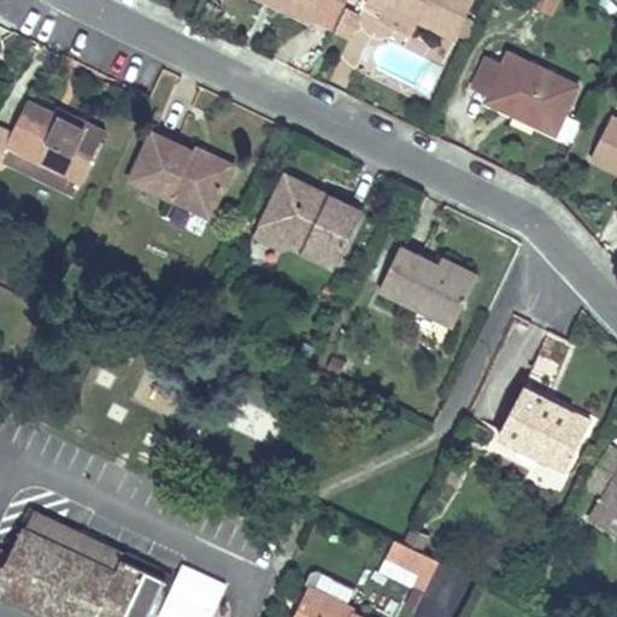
[(280,0),(265,0),(293,13),(295,7),(280,0)]
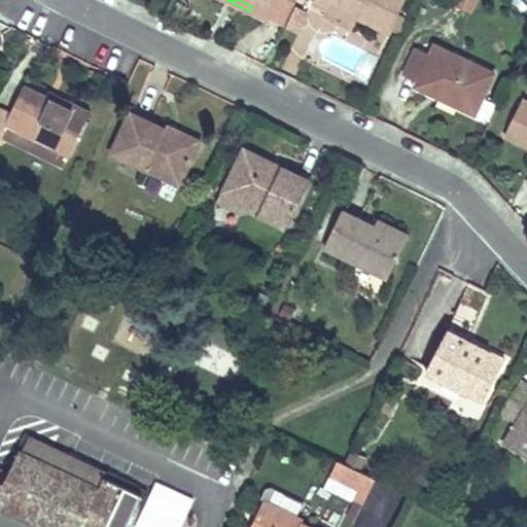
[(239,0),(252,6),(250,11),(267,19),(269,15),(284,23),(294,0),(239,0)]
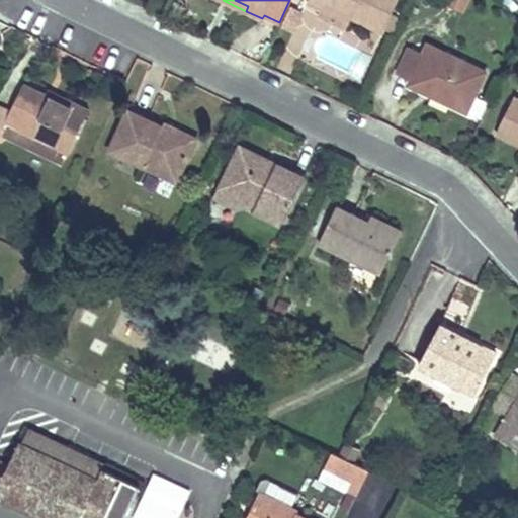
[(307,0),(307,2),(321,8),(323,3),(351,16),(382,31),(397,0),(307,0)]
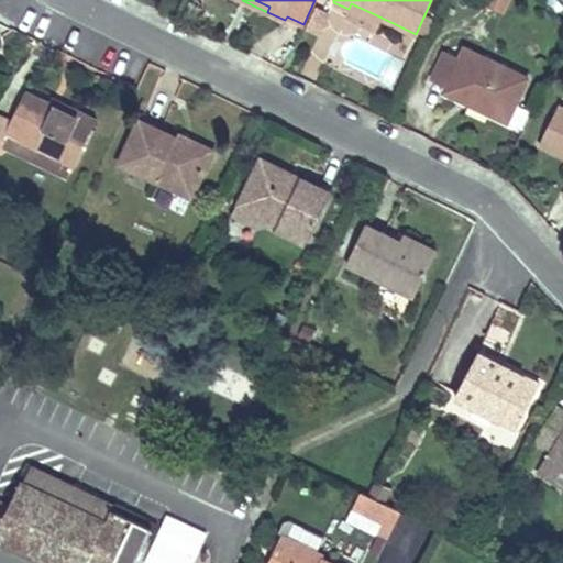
[(507,11),(509,0),(484,0),(484,4),(507,11)]
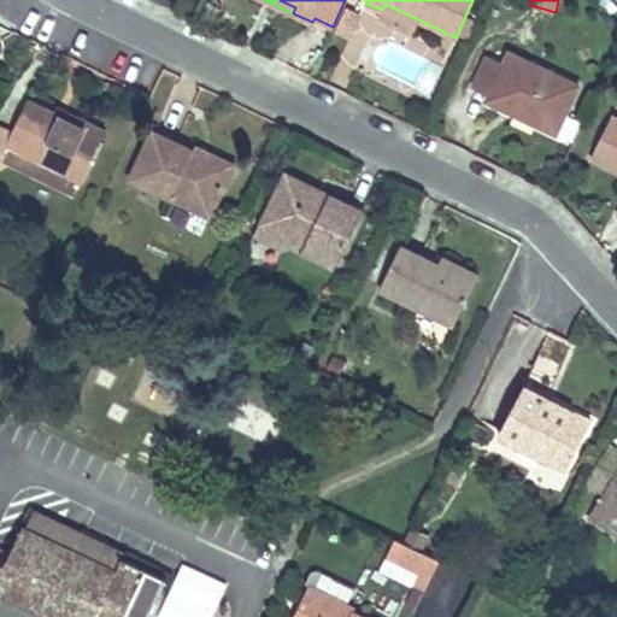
[(385,4),(382,10),(415,27),(418,19),(385,4)]
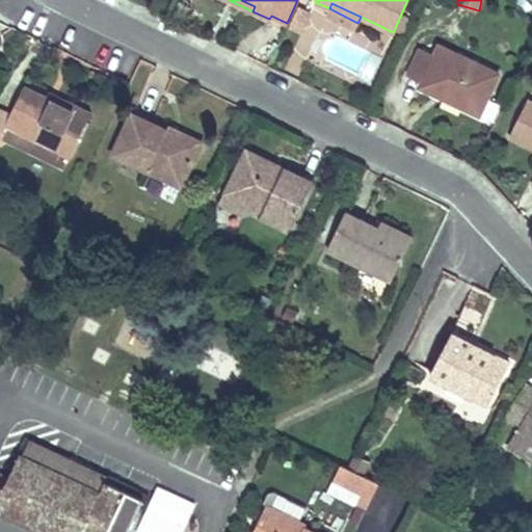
[(441,98),(472,112),(480,96),(487,99),(499,74),(440,46),(435,54),(421,48),(408,75),(422,82),(443,92),(441,98)]
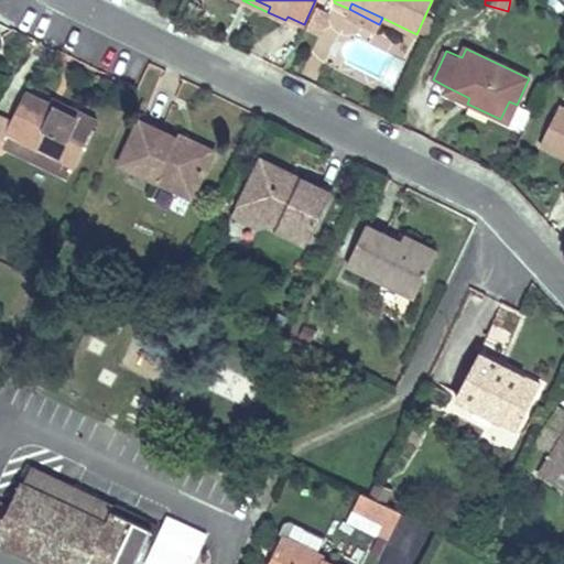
[(469,98),(447,87),(445,93),(467,104),(469,98)]
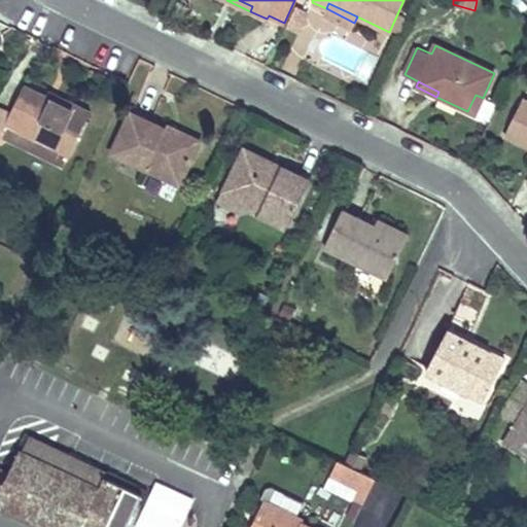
[(0,108),(0,134),(5,124),(69,153),(90,111),(74,103),(71,107),(44,95),(23,84),(9,112),(0,108)]
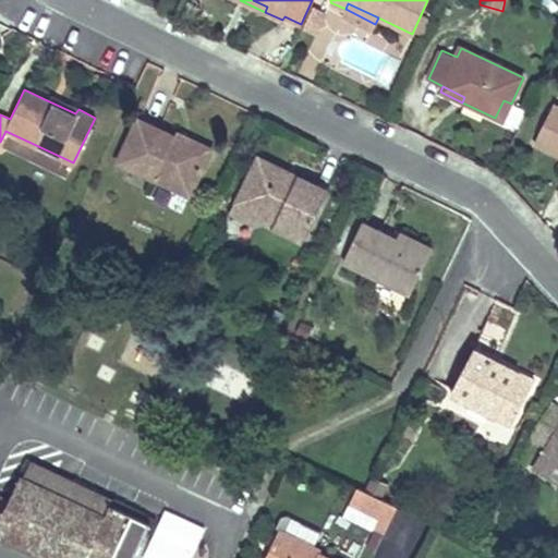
[(47,100),(75,113),(79,109),(49,97),(47,100)]
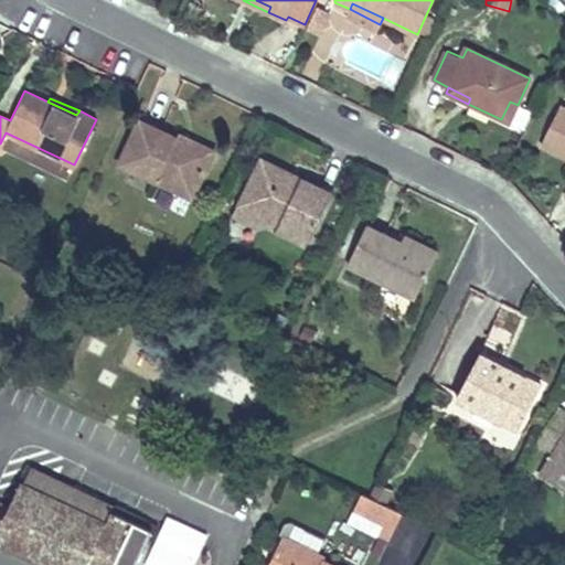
[(518,105),(510,102),(501,119),(509,123),(518,105)]
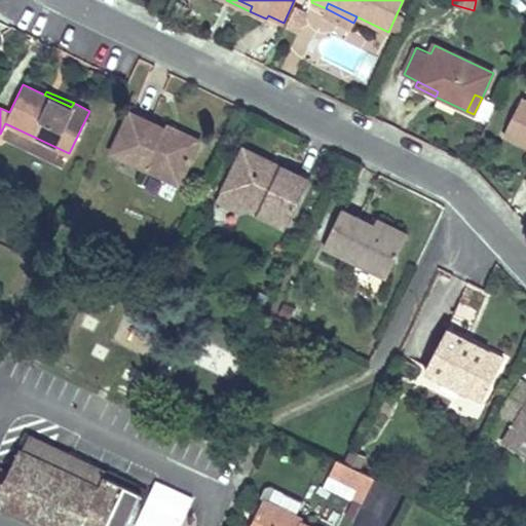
[(525,101),(521,99),(503,134),(525,145),(525,101)]
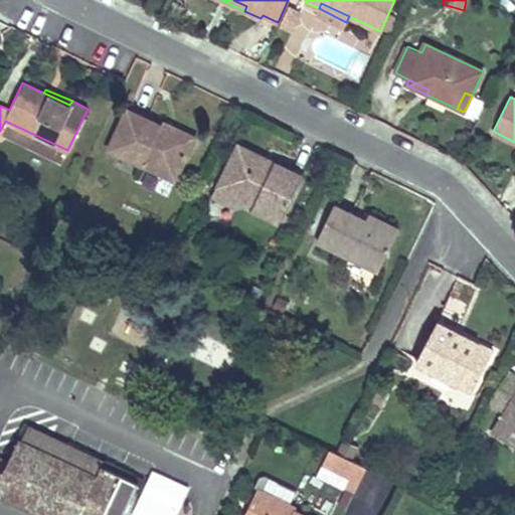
[(158,128),(160,124),(128,109),(110,148),(175,179),(192,143),(158,128)]
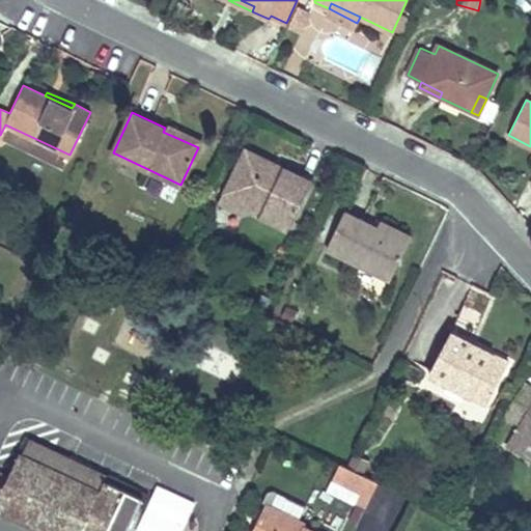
[(165,128),(163,132),(198,147),(201,140),(167,123),(165,128)]
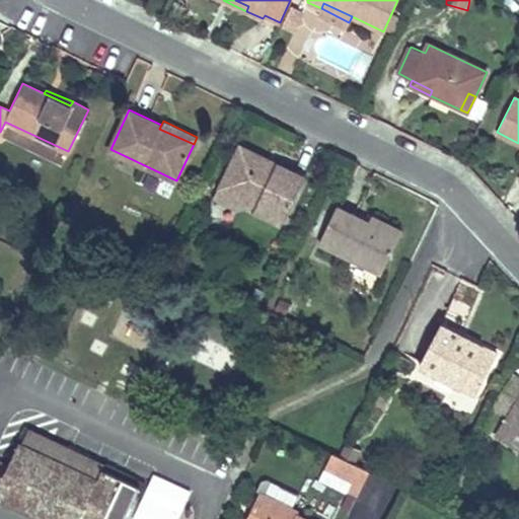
[(242,199),(243,206),(282,224),(305,178),(277,165),(274,170),(261,163),(264,159),(240,148),(220,189),(242,199)]
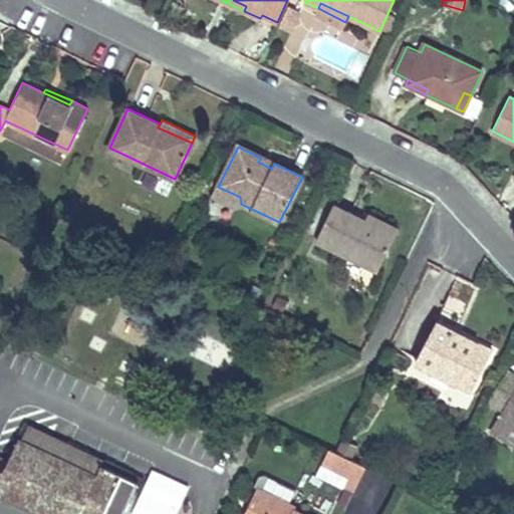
[(274,164),(261,158),(258,162),(271,169),(274,164)]
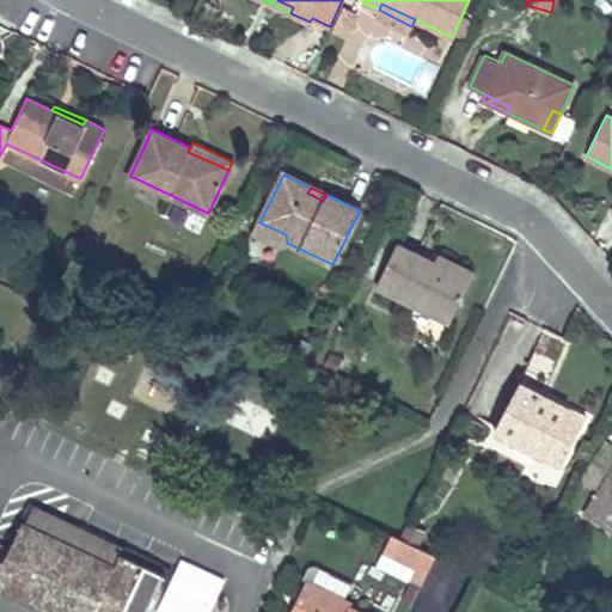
[(279,245),(287,243),(286,234),(259,222),(255,234),(279,245)]
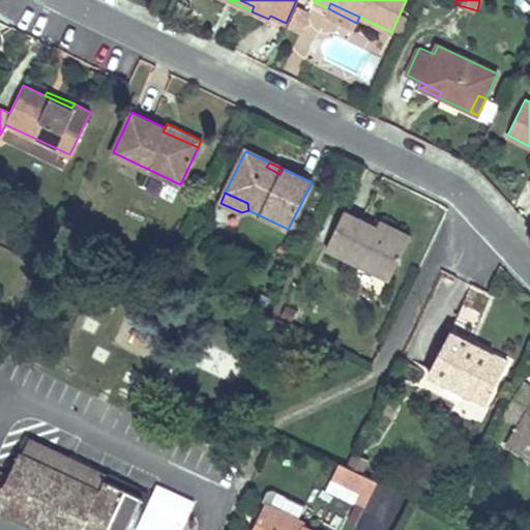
[(377,227),(346,211),(326,248),(390,280),(409,242),(377,227)]
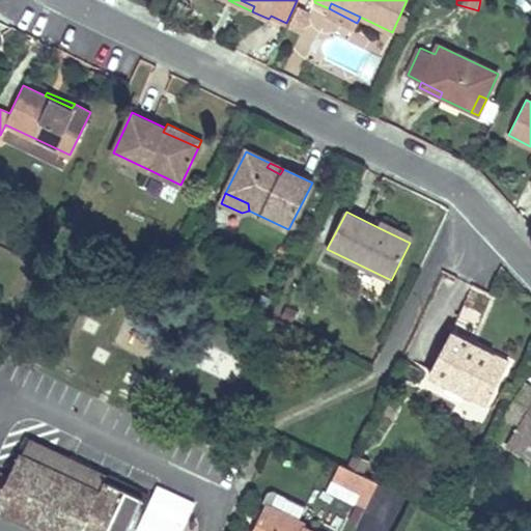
[(378,227),(410,243),(412,238),(381,221),(378,227)]
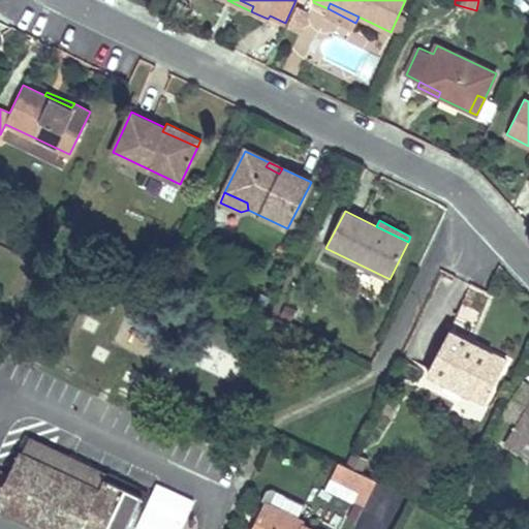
[(493,351),(449,330),(428,370),(486,401),(497,380),(483,373),(493,351)]
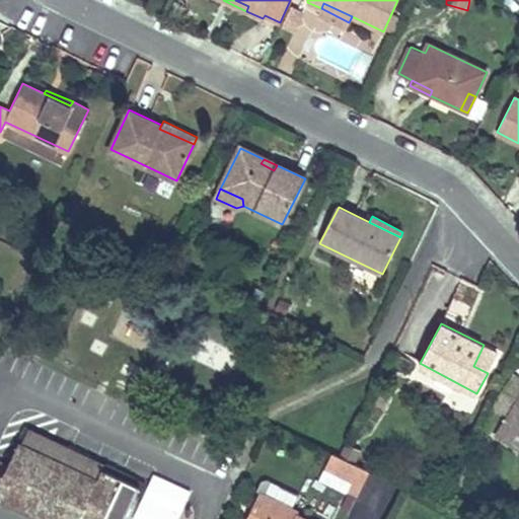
[(484,345),(473,366),(488,373),(498,353),(484,345)]
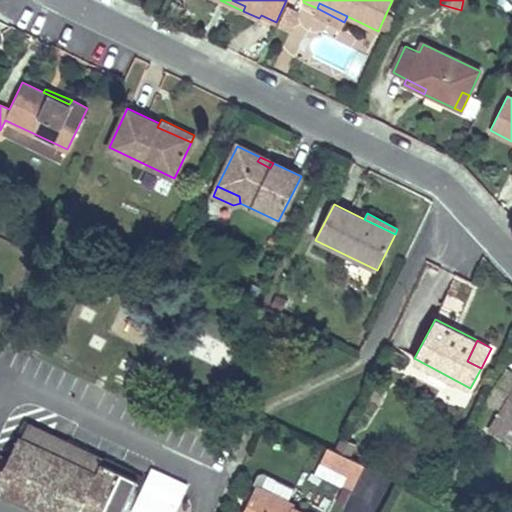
[(511,390),(496,417),(511,426),(511,390)]
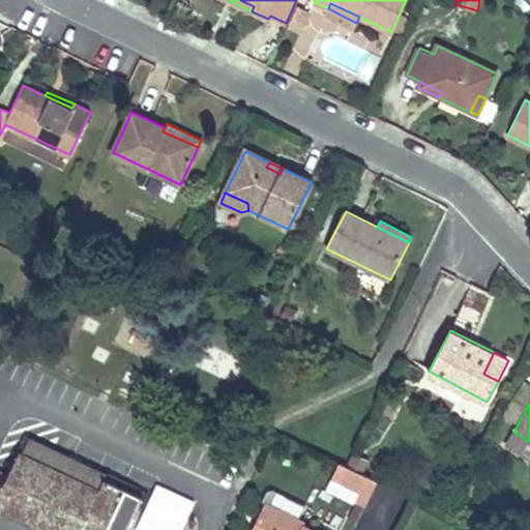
[(0,506),(51,529),(72,529),(74,528),(78,529),(116,529),(113,524),(120,506),(128,507),(135,494),(93,474),(93,472),(49,451),(49,448),(21,437),(13,450),(10,450),(0,470),(0,506)]
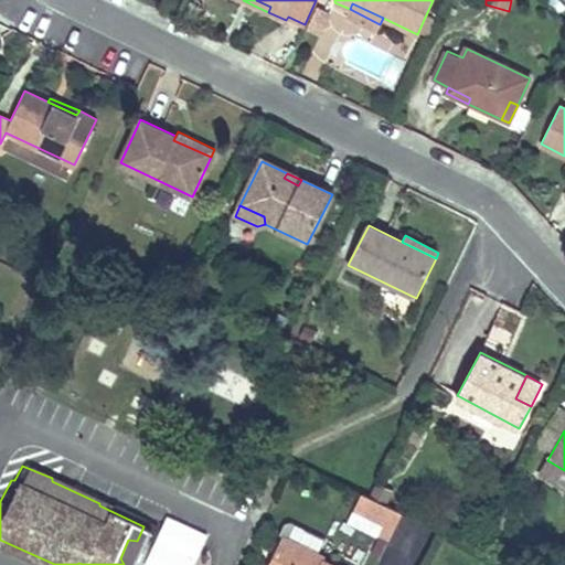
[(376,480),(370,496),(385,502),(392,488),(376,480)]
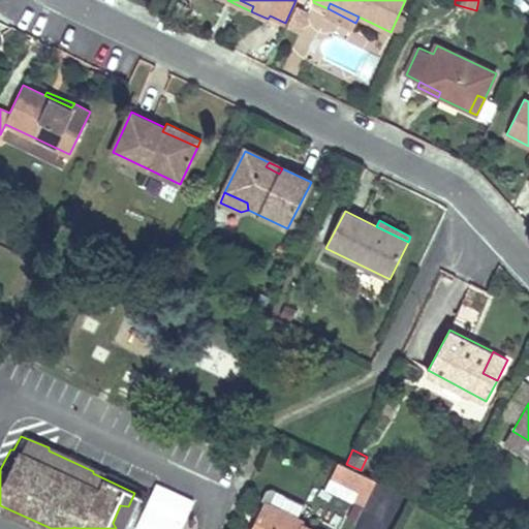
[(376,479),(339,460),(333,474),(361,488),(356,496),(366,500),(376,479)]
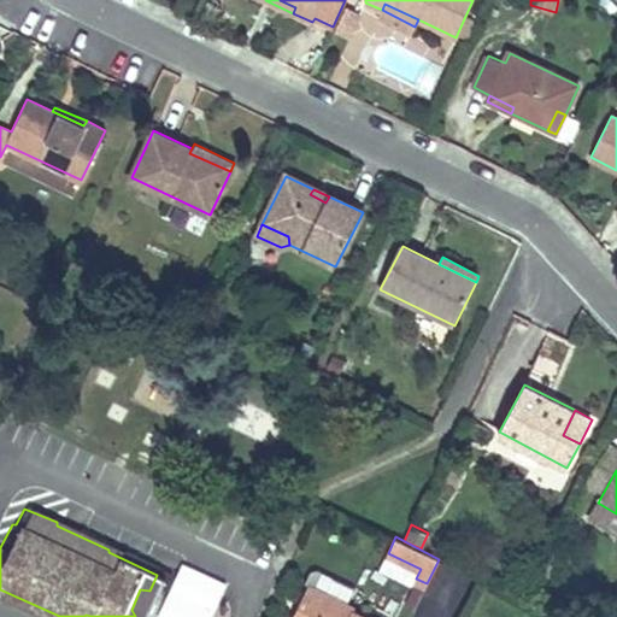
[(310,582),(293,616),(370,616),(354,610),(357,605),(310,582)]
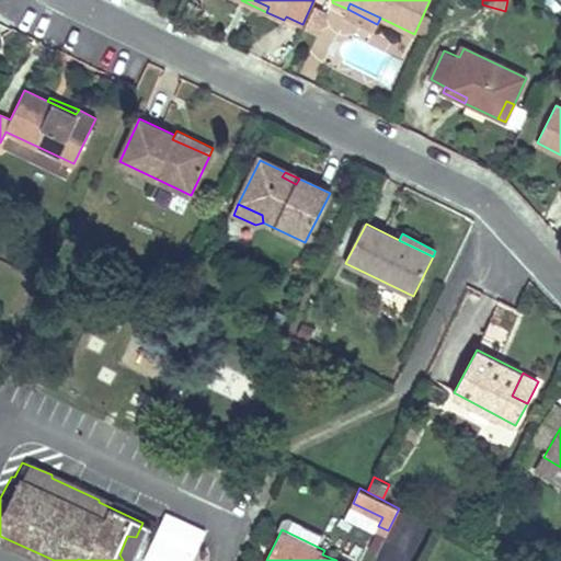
[(123,560),(124,560),(136,537),(127,536),(119,554),(123,560)]
